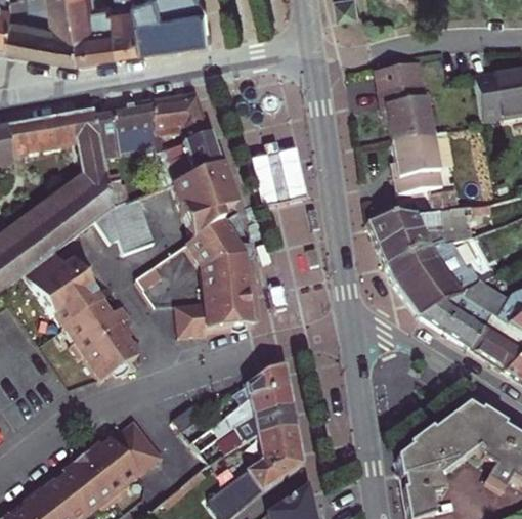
[(0,0),(0,40),(11,41),(16,13),(15,0),(0,0)]
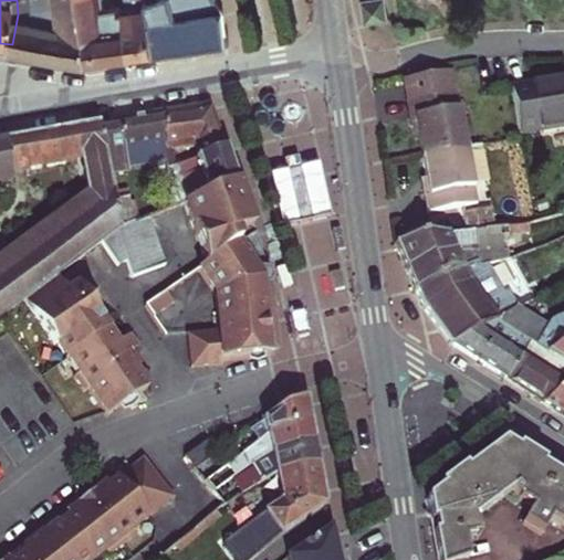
[(17,0),(18,14),(12,44),(50,52),(90,59),(86,30),(87,30),(82,0),(61,0),(61,2),(37,6),(35,0),(17,0)]
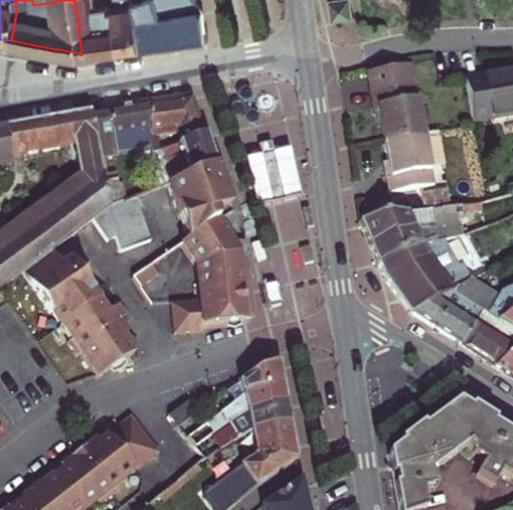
[(101,50),(121,48),(114,4),(113,1),(99,3),(98,0),(74,0),(79,27),(78,27),(81,53),(101,50)]
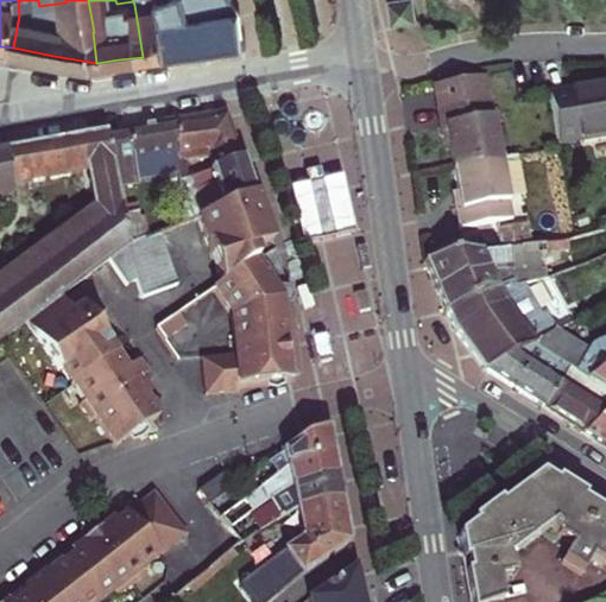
[(159,55),(170,52),(162,0),(140,0),(140,5),(150,56),(159,55)]
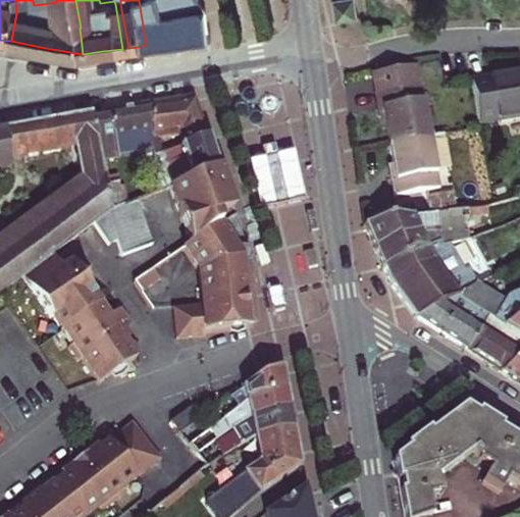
[(208,6),(204,0),(139,0),(146,45),(174,41),(204,36),(202,28),(210,27),(208,6)]
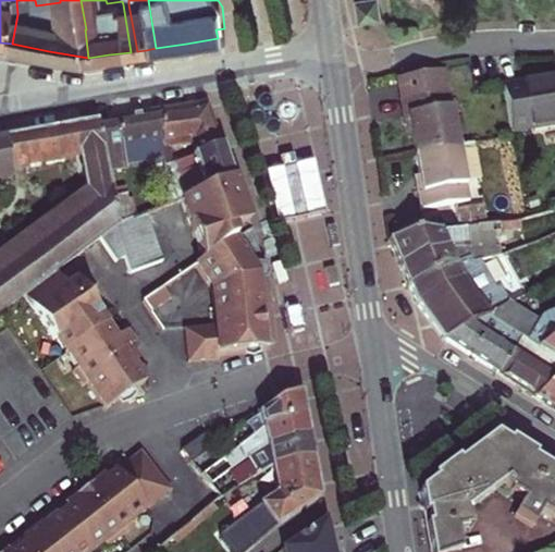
[(359,0),(360,5),(384,5),(383,16),(386,16),(384,0),(359,0)]
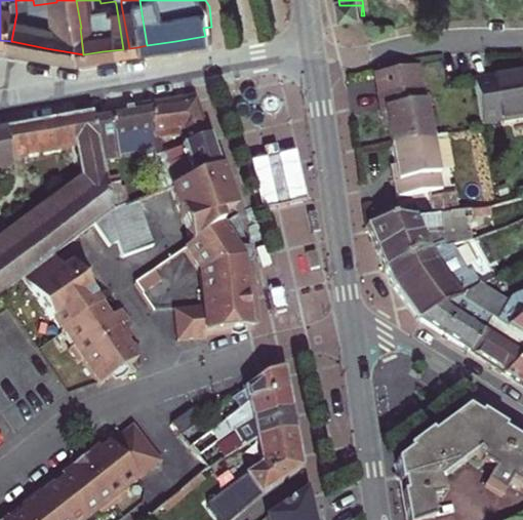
[(116,4),(123,49),(126,48),(129,48),(121,4),(116,4)]
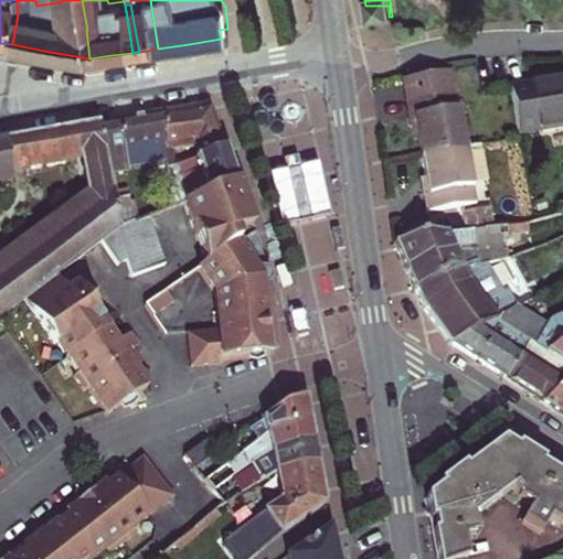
[(389,17),(390,6),(365,6),(368,19),(389,17)]
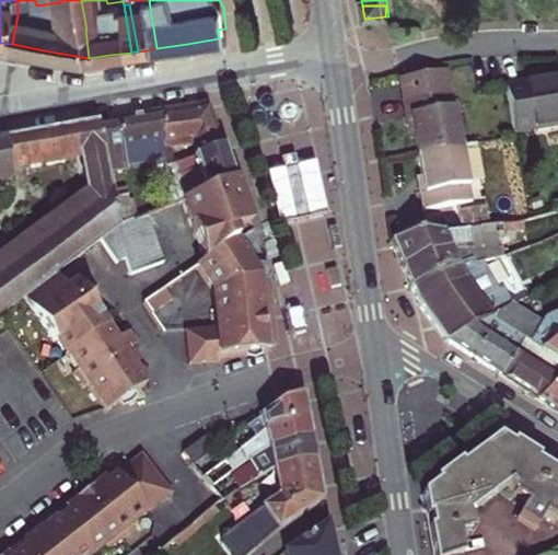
[(217,30),(219,38),(227,37),(225,29),(217,30)]
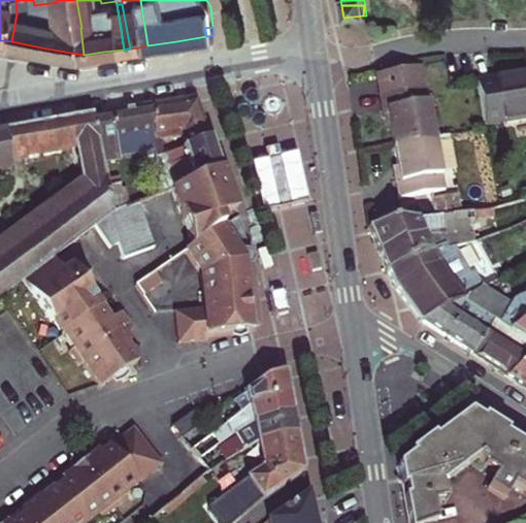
[(385,115),(389,113),(394,142),(434,134),(421,63),(376,71),(381,93),(385,115)]
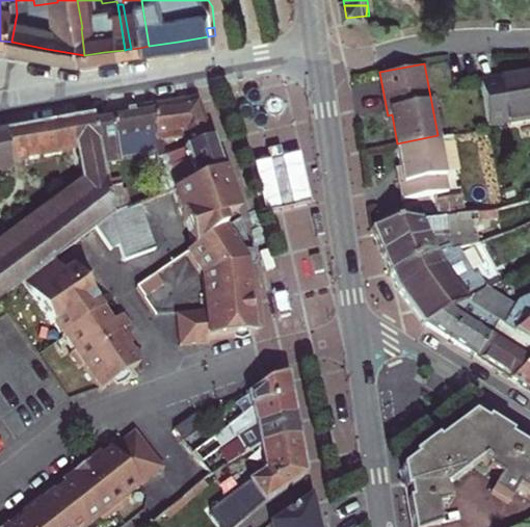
[(529,70),(508,75),(481,79),(489,123),(529,113),(529,70)]
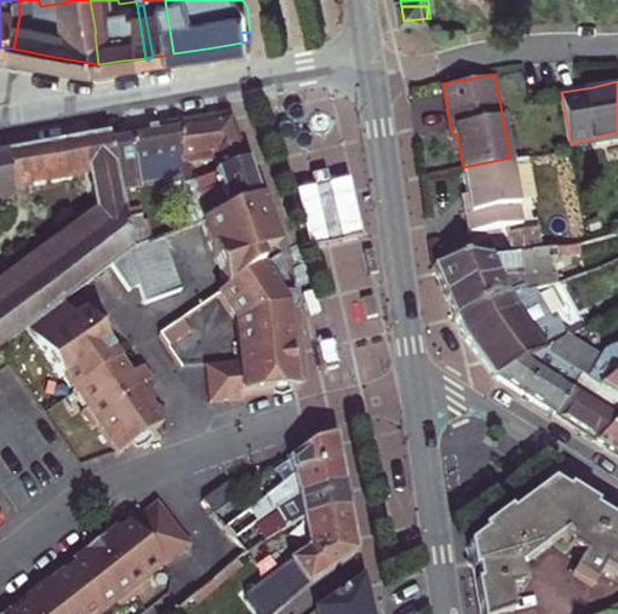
[(205,158),(209,172),(250,158),(241,133),(233,109),(179,119),(183,170),(184,181),(194,177),(190,160),(205,158)]
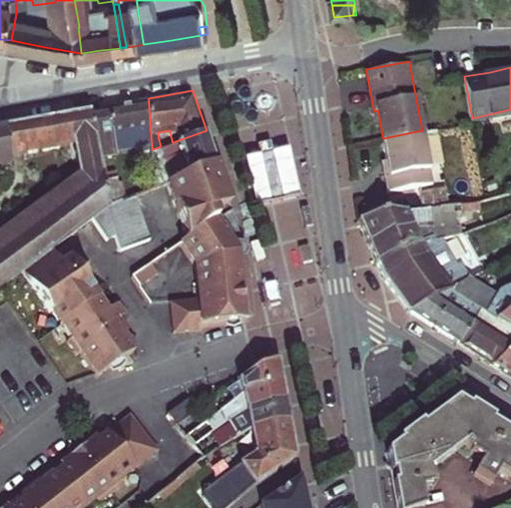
[(116,146),(151,140),(148,98),(120,103),(92,108),(100,153),(117,150),(116,146)]
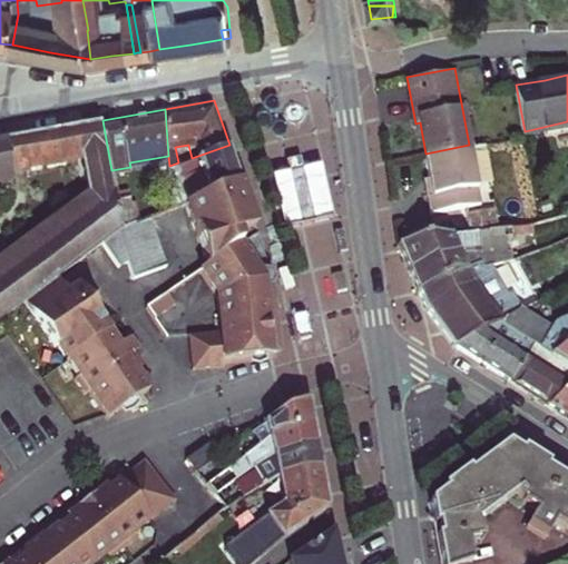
[(59,273),(104,238),(118,228),(121,225),(138,218),(136,209),(133,199),(133,194),(117,197),(111,170),(103,120),(28,135),(32,161),(57,157),(82,151),(94,205),(0,274),(0,316),(26,297),(59,273)]
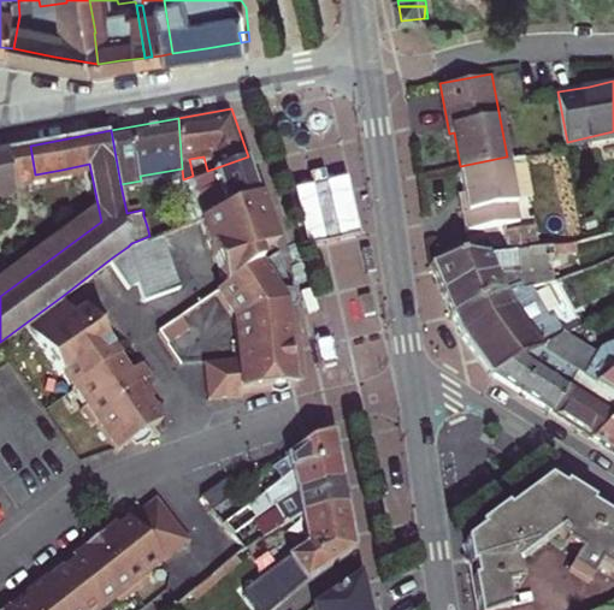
[(15,179),(35,175),(30,146),(15,148),(9,148),(15,179)]
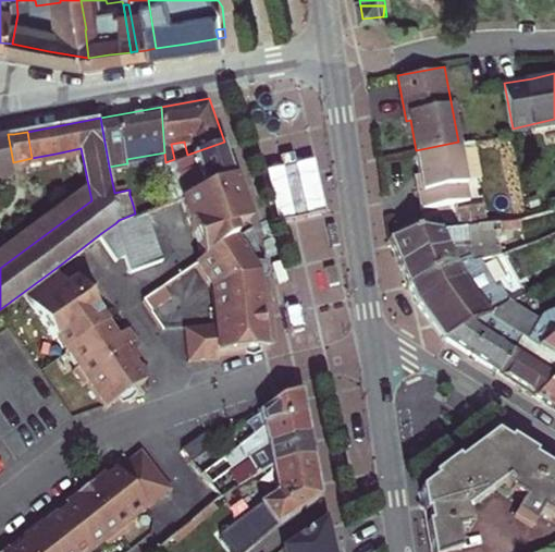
[(0,170),(11,168),(13,162),(8,134),(0,136),(0,170)]
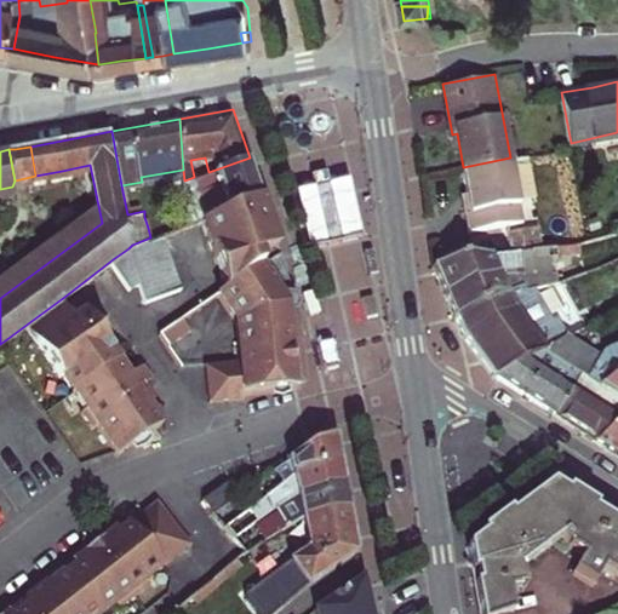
[(518,198),(536,194),(528,155),(510,158),(518,198)]
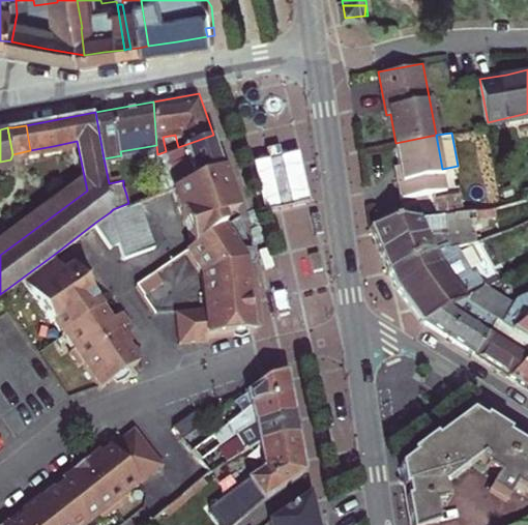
[(174,185),(224,165),(218,150),(213,135),(178,147),(166,151),(157,154),(165,190),(174,185)]
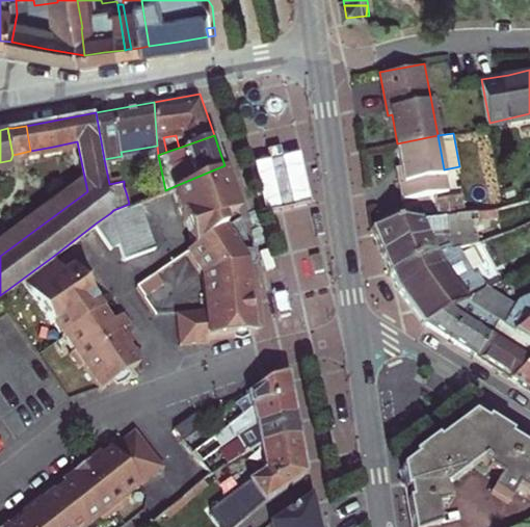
[(400,185),(402,195),(447,187),(444,169),(438,135),(397,143),(402,173),(398,174),(400,185)]
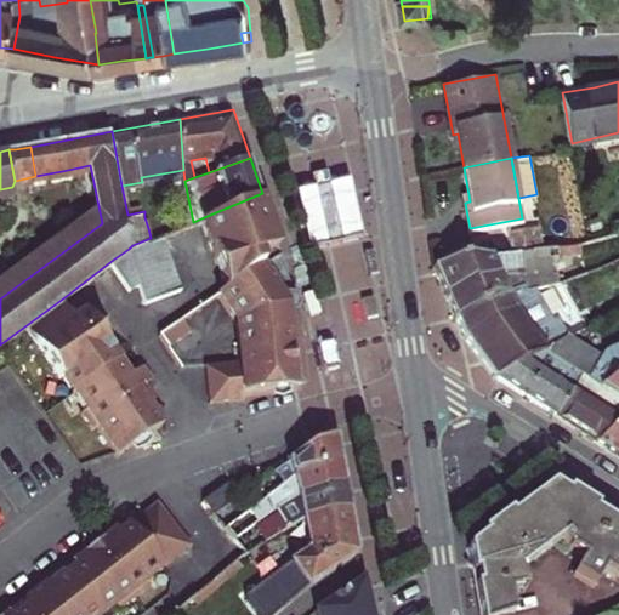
[(339,160),(290,172),(304,223),(352,210),(339,160)]
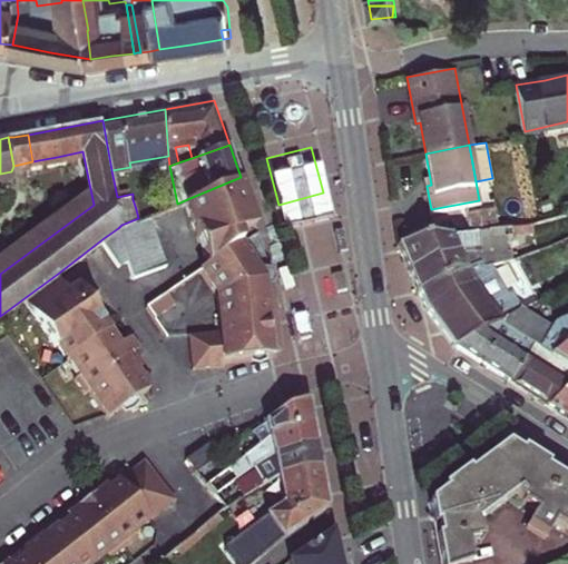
[(234,245),(258,230),(241,177),(187,199),(208,261),(234,245)]
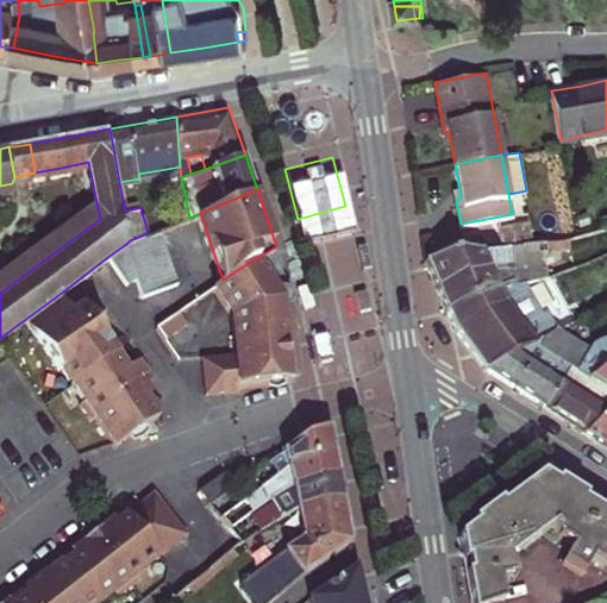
[(500,224),(504,244),(513,244),(536,240),(531,218),(500,224)]
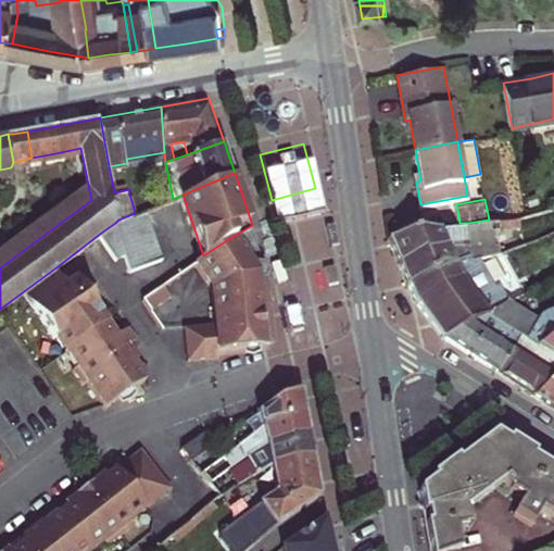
[(115,223),(121,237),(153,225),(148,209),(135,213),(118,220),(115,223)]
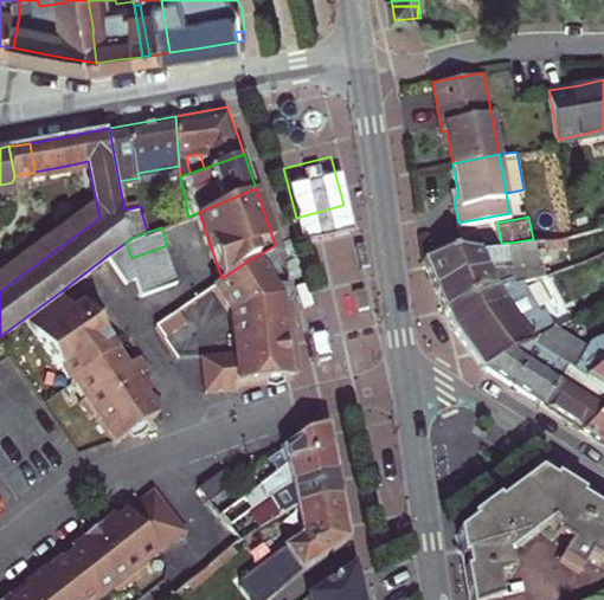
[(545,246),(566,244),(564,236),(533,239),(511,243),(513,263),(547,263),(545,246)]
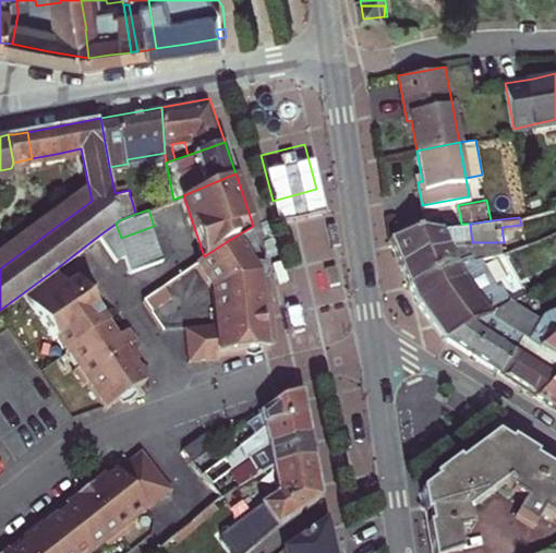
[(101,233),(118,257),(127,252),(121,238),(116,224),(101,233)]
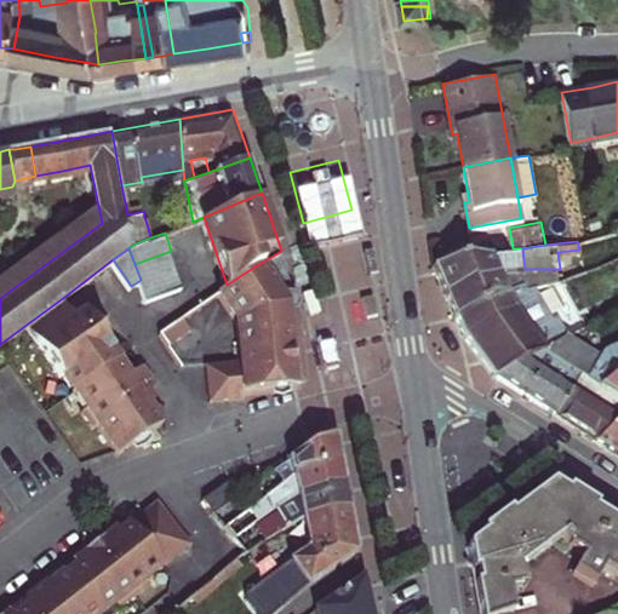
[(446,288),(501,269),(520,269),(525,269),(522,248),(513,248),(467,254),(435,262),(442,279),(446,288)]
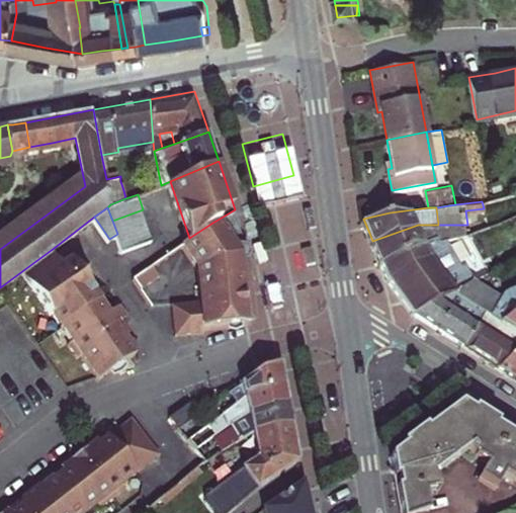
[(117,236),(148,224),(143,209),(112,221),(117,234),(117,236)]
